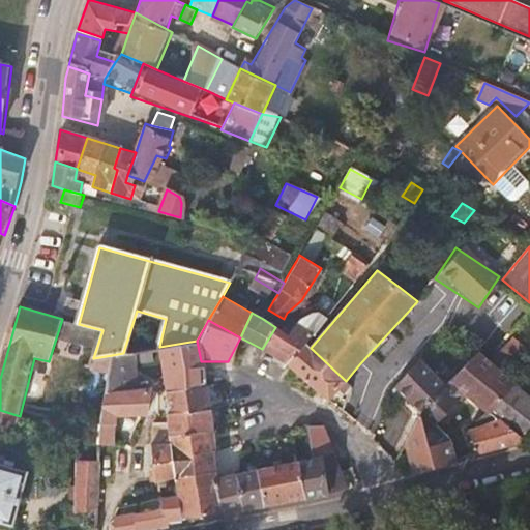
[(290,364),(306,343),(313,334),(296,324),(288,334),(275,327),(262,349),(290,364)]
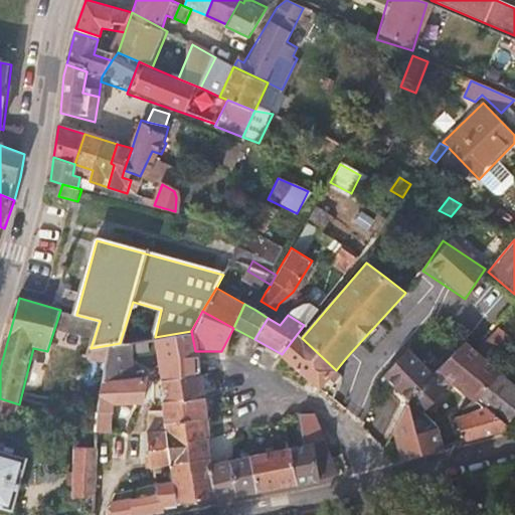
[(410,401),(449,362),(422,341),(425,336),(410,325),(403,332),(384,316),(350,353),(355,357),(381,380),(384,378),(410,401)]
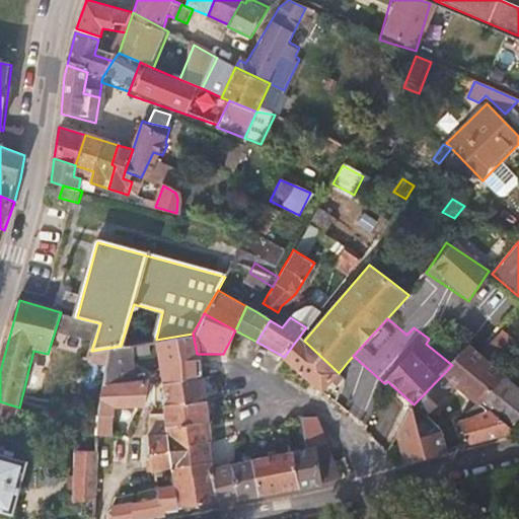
[(493,364),(515,340),(503,330),(482,354),(493,364)]
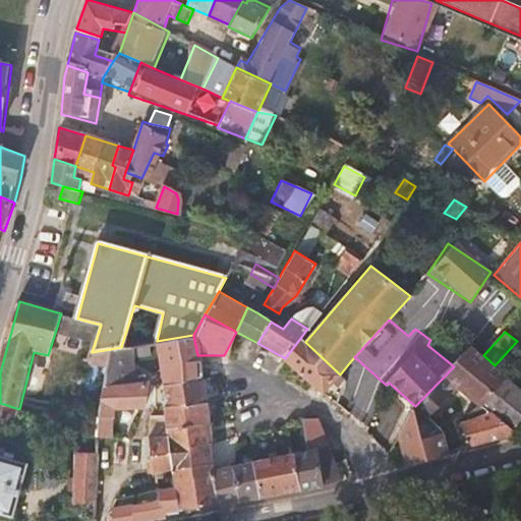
[(200,373),(197,355),(193,335),(157,341),(154,342),(157,366),(159,379),(200,373)]
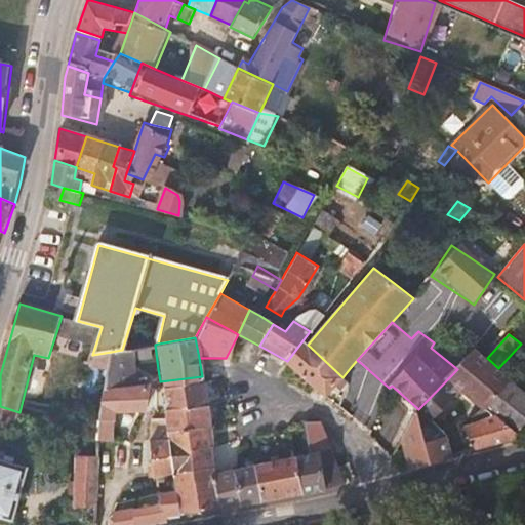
[(342,377),(308,345),(304,339),(287,361),(327,396),(337,385),(342,389),(345,389),(349,384),(342,377)]
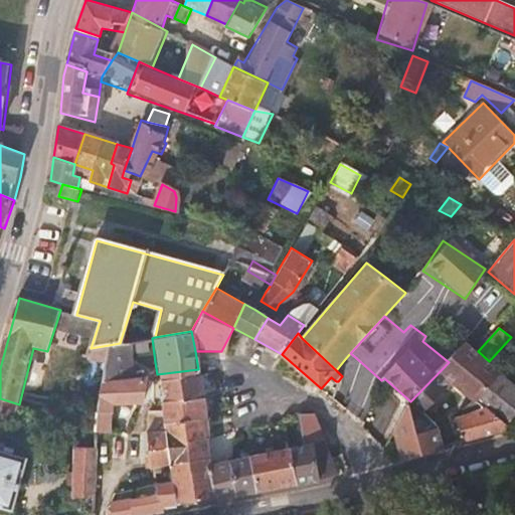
[(501,372),(489,361),(478,351),(467,343),(449,362),(410,401),(395,430),(404,458),(443,448),(435,423),(423,412),(453,383),(477,401),(501,372)]
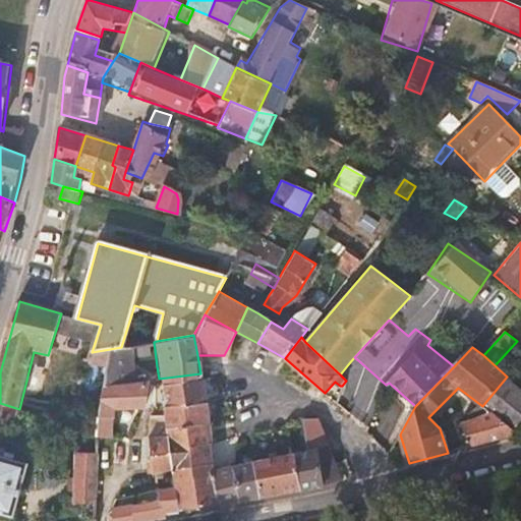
[(354,367),(359,361),(354,357),(348,364),(351,367),(354,367)]
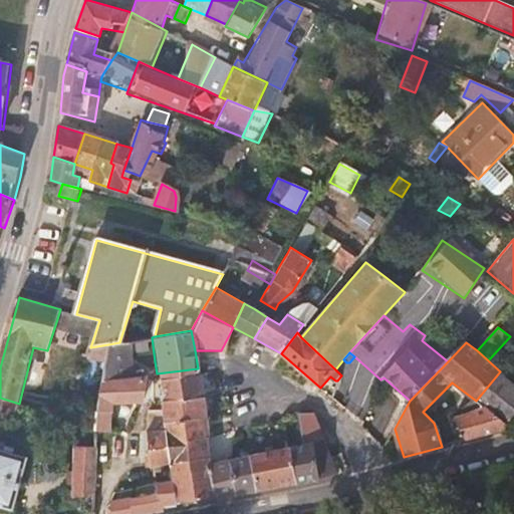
[(201,395),(198,368),(157,373),(161,401),(201,395)]
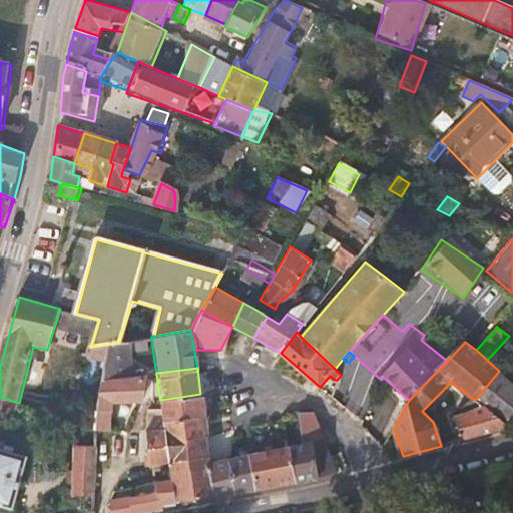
[(139,404),(144,374),(103,380),(100,408),(99,411),(97,433),(108,434),(113,411),(114,411),(114,406),(139,404)]
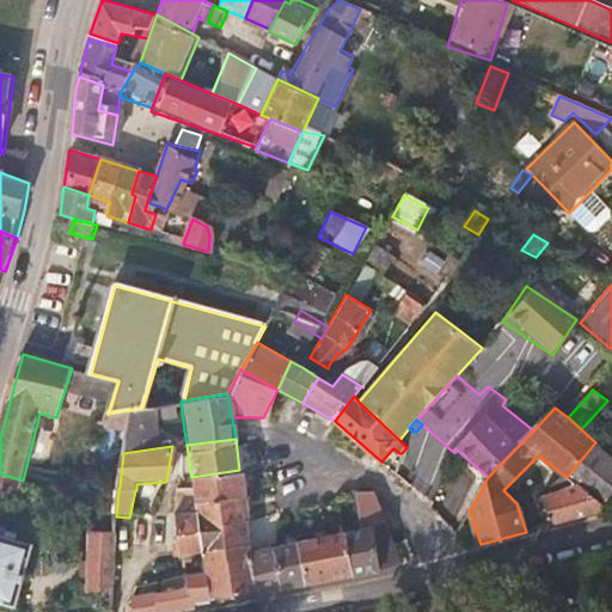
[(243,495),(239,470),(191,477),(191,479),(182,482),(182,485),(193,484),(195,499),(195,502),(243,495)]
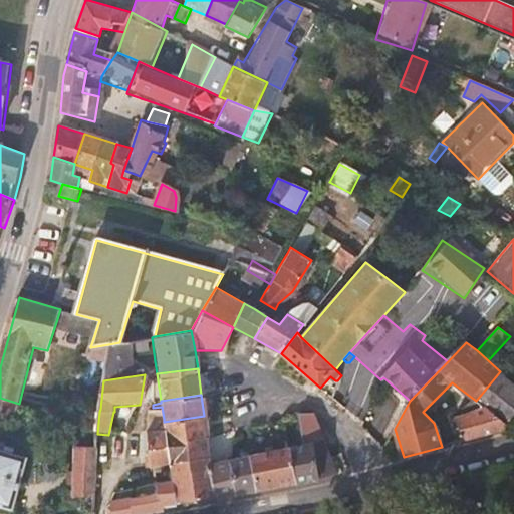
[(164,419),(162,407),(153,408),(151,410),(148,421),(164,419)]
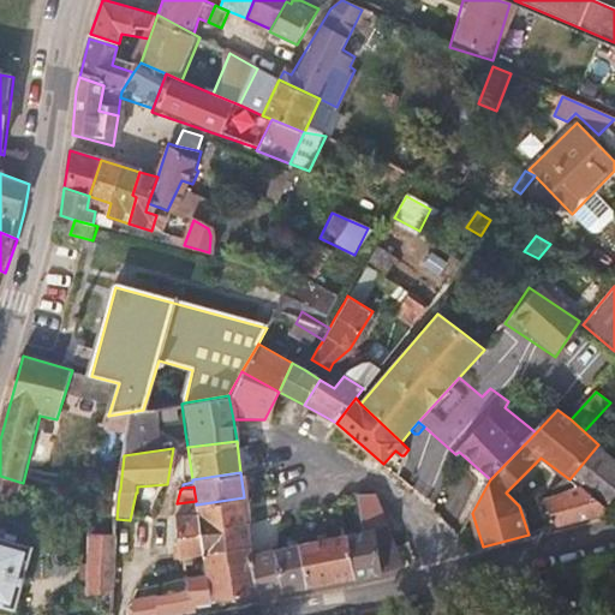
[(613,512),(580,487),(544,500),(557,526),(613,512)]
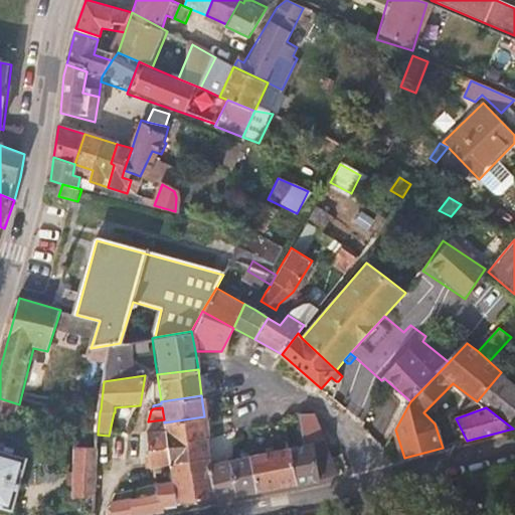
[(209,437),(206,418),(204,416),(164,422),(165,427),(167,444),(207,438),(209,437)]
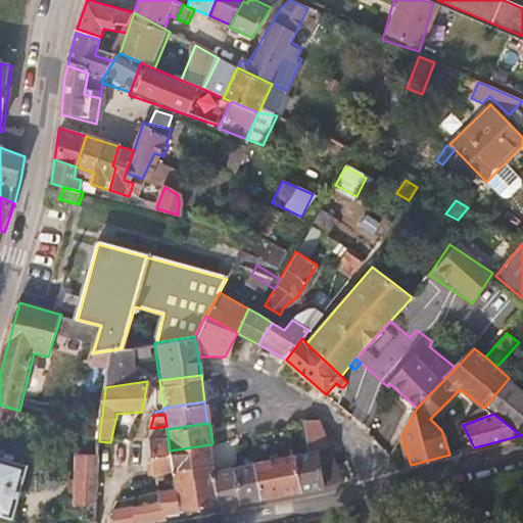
[(344,483),(322,423),(306,423),(310,454),(294,458),(300,490),(344,483)]
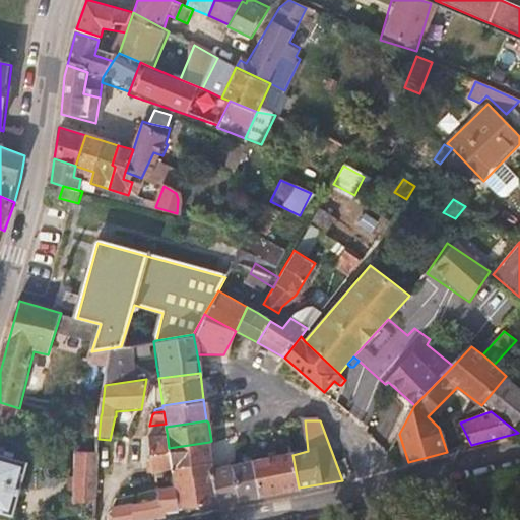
[(166,427),(166,424),(149,426),(148,434),(167,432),(166,427)]
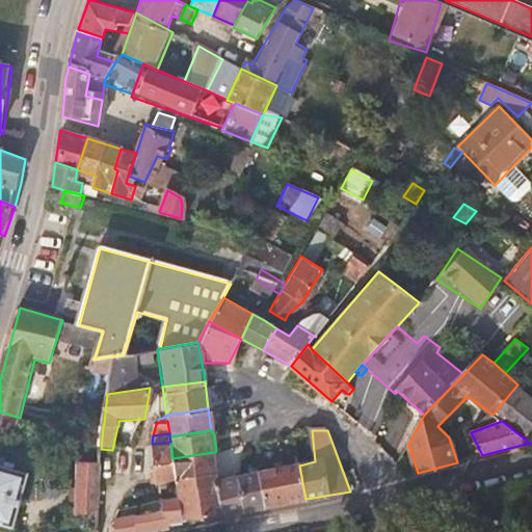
[(216,469),(214,452),(173,458),(170,442),(152,444),(156,482),(158,483),(176,480),(175,476),(216,469)]
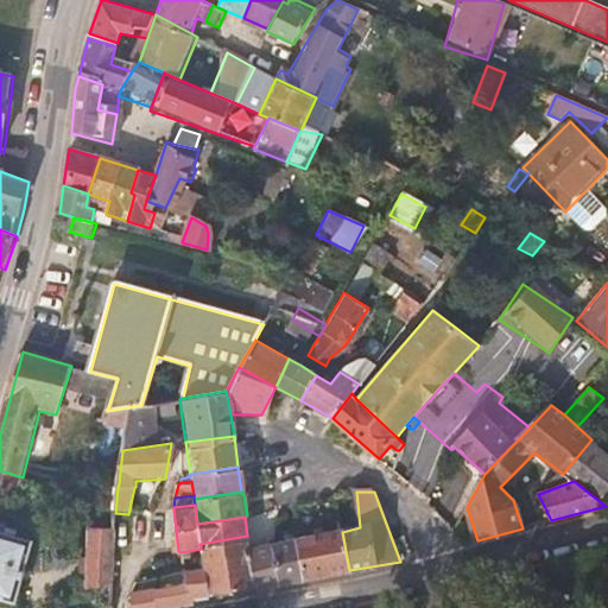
[(0,594),(12,597),(29,539),(13,536),(14,527),(2,525),(1,532),(0,531),(0,594)]
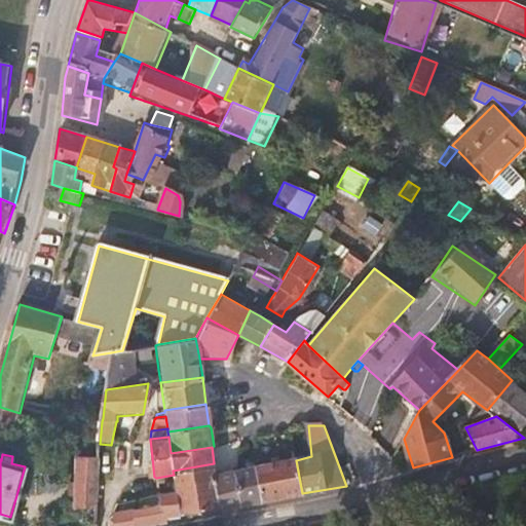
[(97,459),(70,458),(69,510),(96,511),(97,459)]
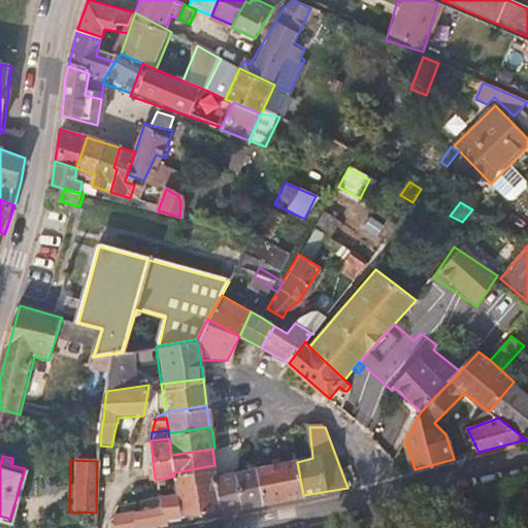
[(303,495),(297,462),(259,470),(265,502),(303,495)]
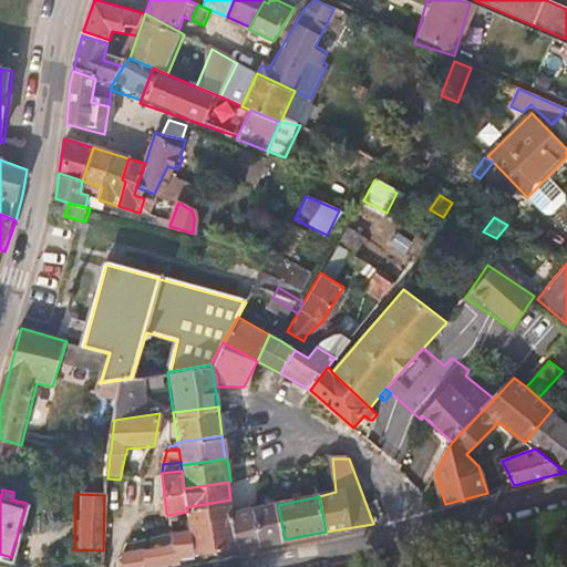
[(238,547),(233,515),(230,500),(186,507),(187,512),(168,515),(171,532),(191,528),(194,555),(238,547)]
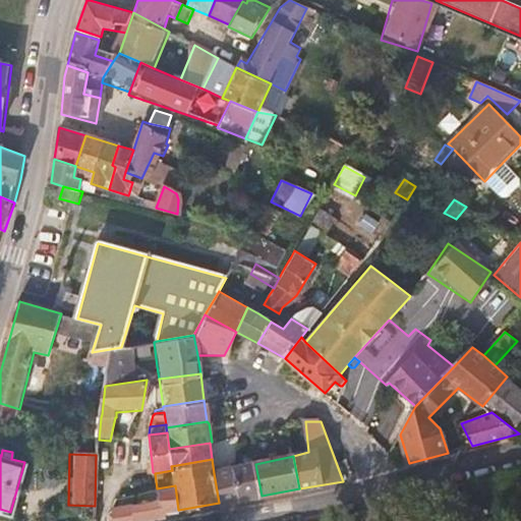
[(262,496),(255,464),(234,469),(239,499),(262,496)]
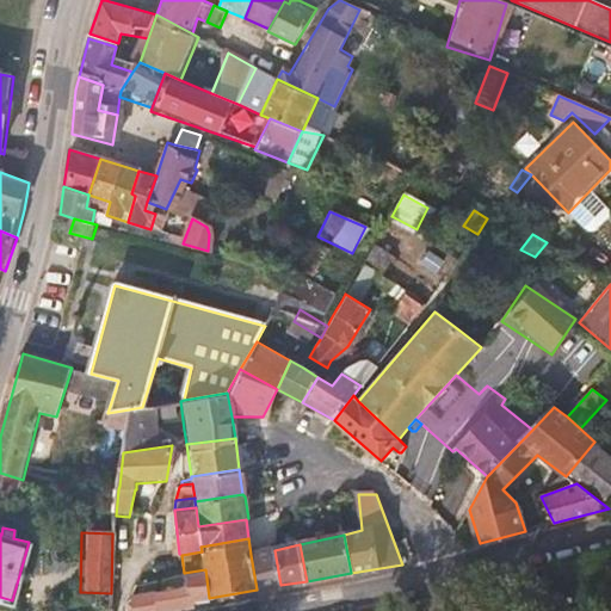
[(281,585),(275,550),(251,555),(257,590),(281,585)]
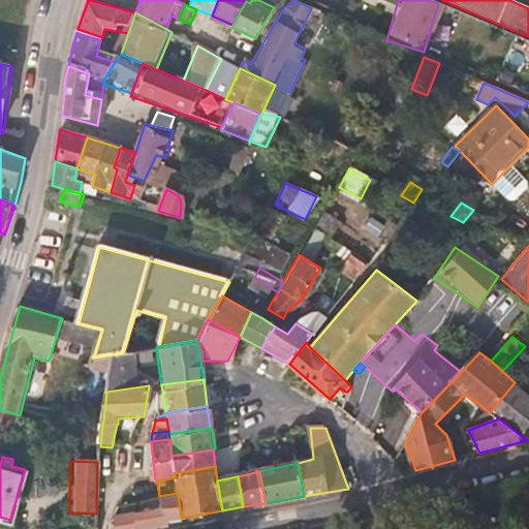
[(181,518),(178,493),(159,496),(160,506),(111,515),(107,528),(131,528),(159,524),(161,521),(181,518)]
